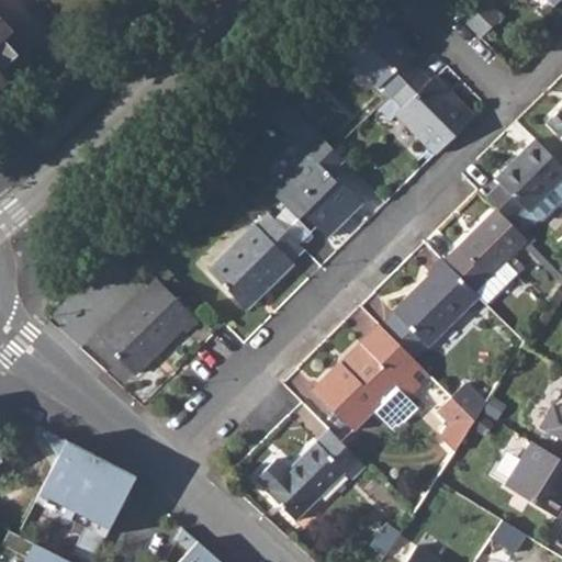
[(472,0),(459,13),(481,36),(495,21),(484,10),(490,6),(484,0),(472,0)]
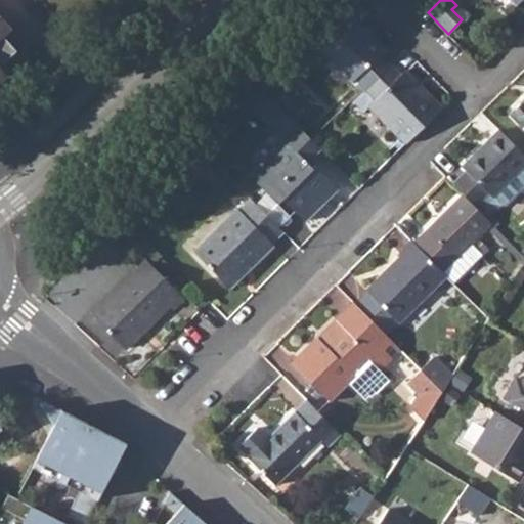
[(467,15),(456,5),(451,9),(462,19),(467,15)]
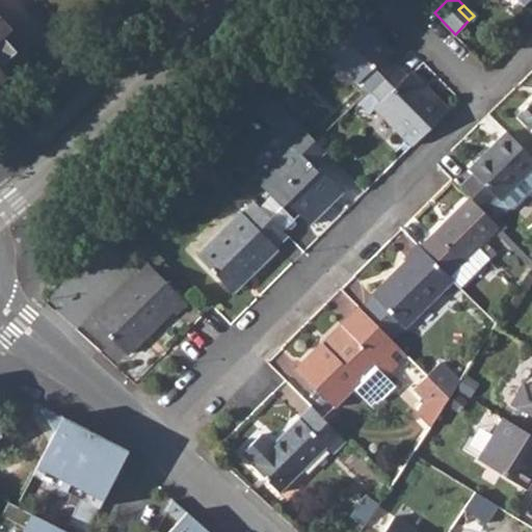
[(371,89),(396,65),(386,55),(390,50),(353,12),(318,45),(357,83),(362,79),(371,89)]
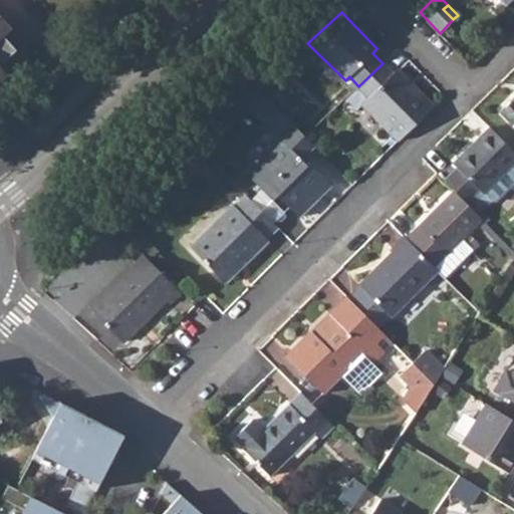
[(0,65),(0,62),(15,49),(3,35),(11,28),(0,15),(0,79),(7,73),(0,65)]
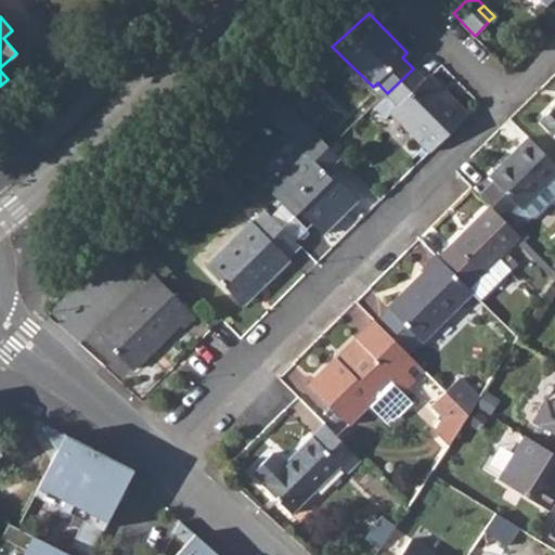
[(429,152),(467,114),(428,74),(423,79),(413,68),(387,93),(373,107),(384,119),(390,113),(429,152)]
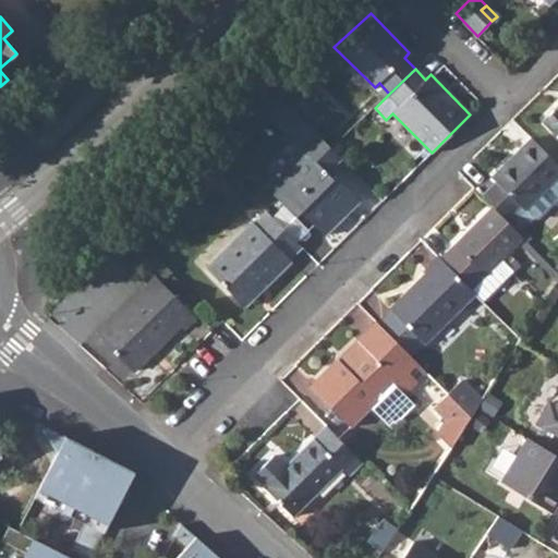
[(277,117),(293,133),(305,121),(280,96),(264,111),(274,121),(277,117)]
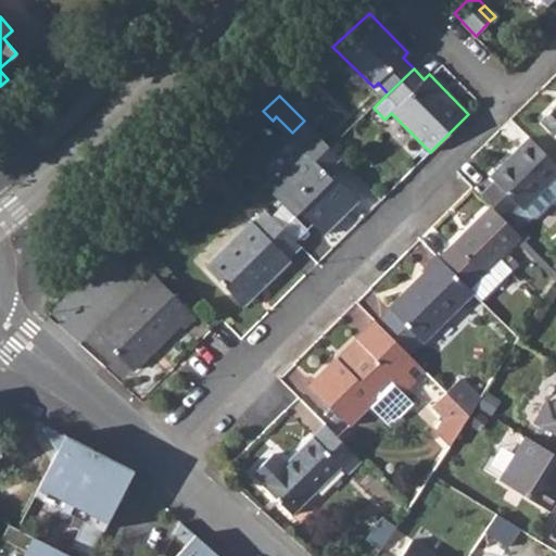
[(555,104),(540,121),(555,137),(555,104)]
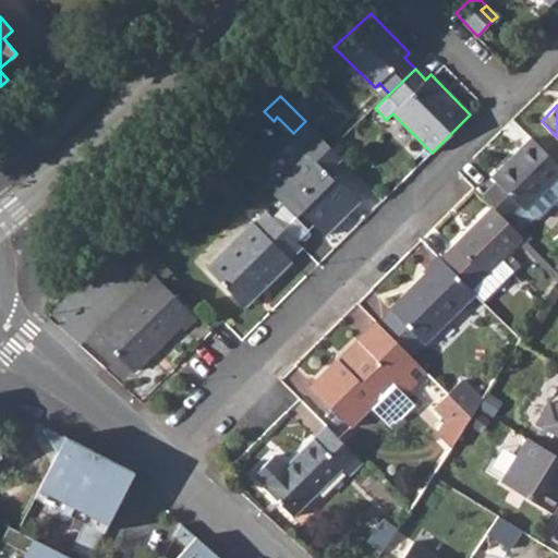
[(325,235),(360,201),(336,176),(329,182),(323,177),(341,158),(305,121),(293,133),(290,136),(303,150),(266,186),(295,217),(300,213),(325,235)]
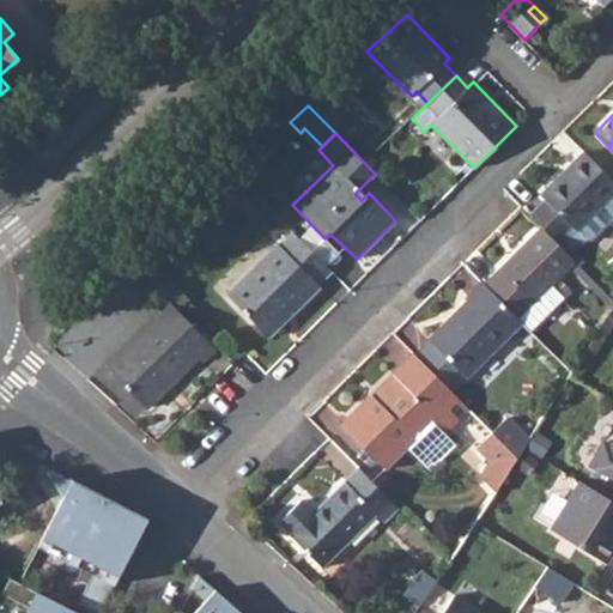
[(575,230),(612,193),(612,180),(584,151),(540,194),(545,199),(529,214),(541,226),(554,241),(570,225),(575,230)]
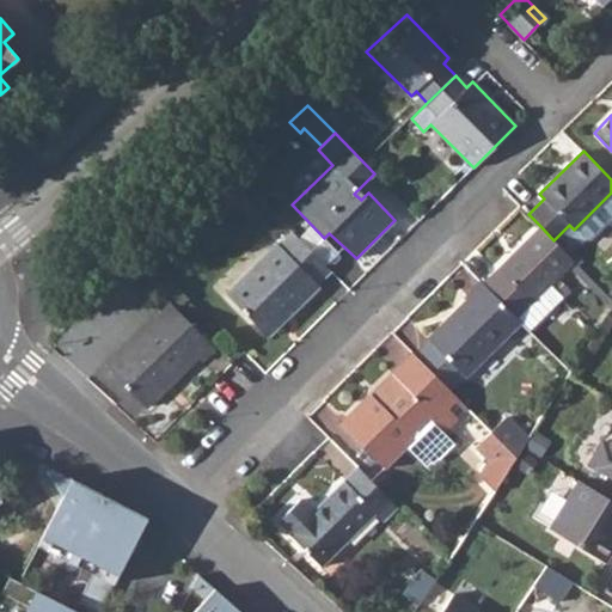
[(569,225),(554,240),(568,254),(583,239),(591,239),(611,218),(611,193),(574,230),(569,225)]
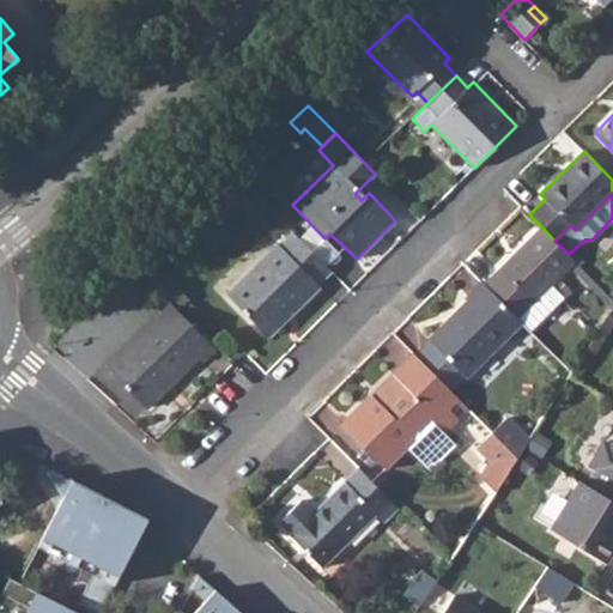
[(541,226),(484,284),(517,317),(523,323),(530,331),(565,297),(551,283),(575,260),(569,254),(554,241),(541,226)]
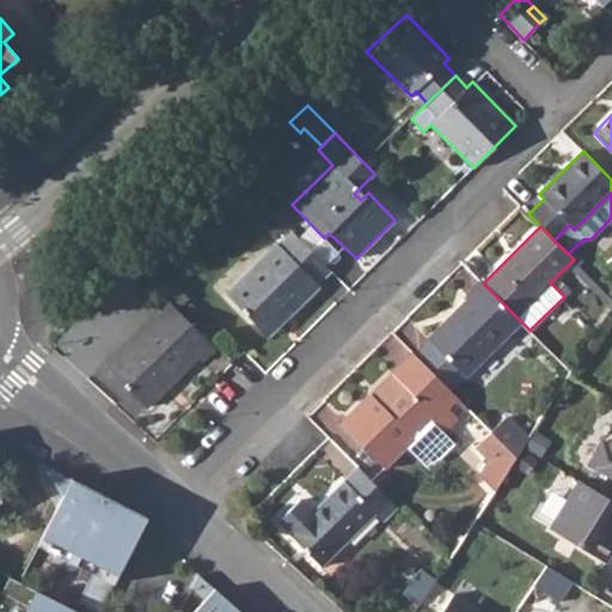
[(317,283),(330,270),(293,232),(280,245),(277,244),(226,294),(264,332),(292,305),(295,310),(319,286),(317,283)]
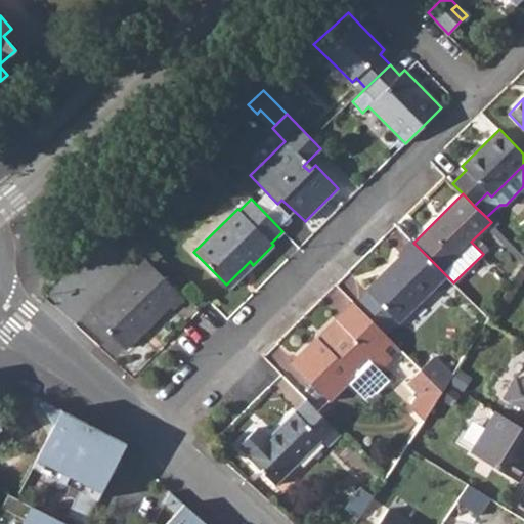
[(398,324),(447,276),(442,271),(413,243),(412,242),(399,253),(401,255),(366,290),(368,293),(396,321),(398,324)]
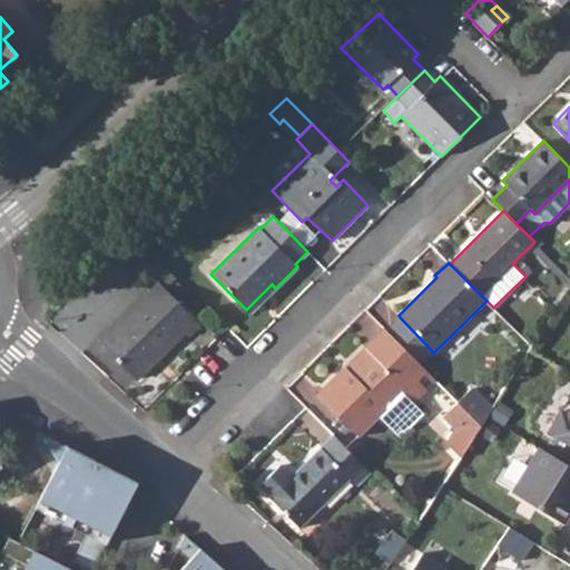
[(187,336),(200,323),(159,283),(99,343),(136,380),(184,332),(187,336)]
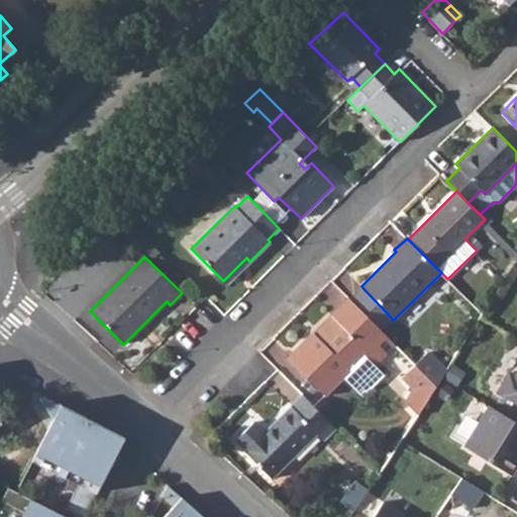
[(223,281),(226,284),(249,262),(246,257),(223,281)]
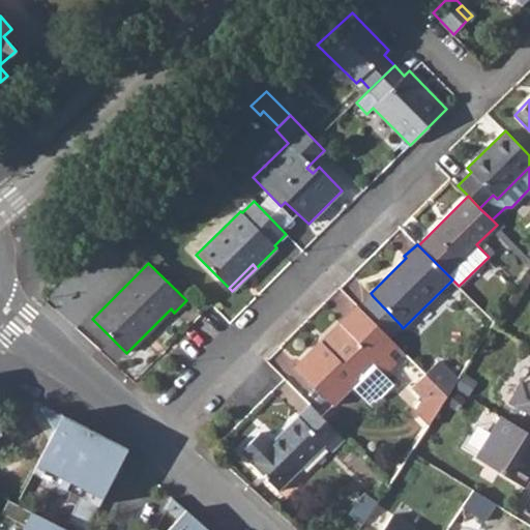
[(373,296),(360,308),(388,336),(401,325),(373,296)]
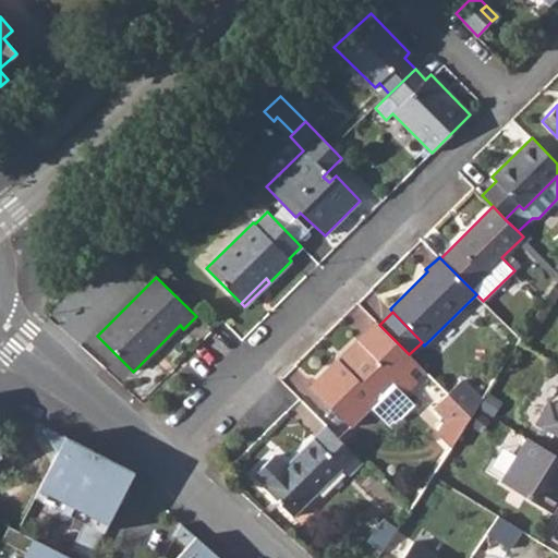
[(395,385),(416,363),(409,354),(379,325),(377,322),(358,340),(362,346),(343,364),(339,360),(311,387),(351,428),(378,401),(374,397),(390,381),(395,385)]
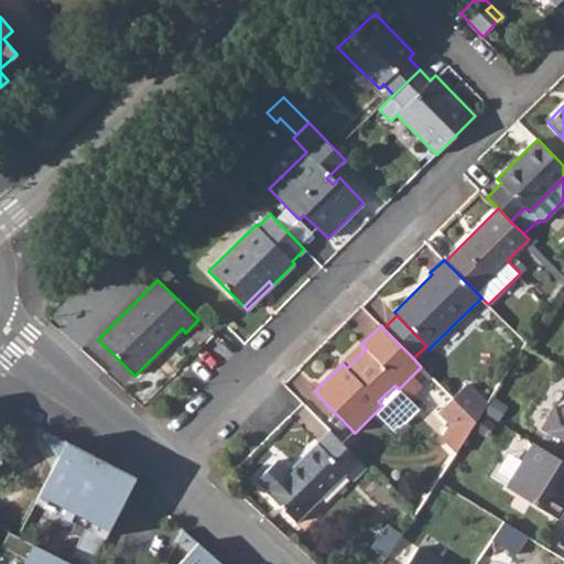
[(343,364),(347,368),(366,349),(361,344),(343,364)]
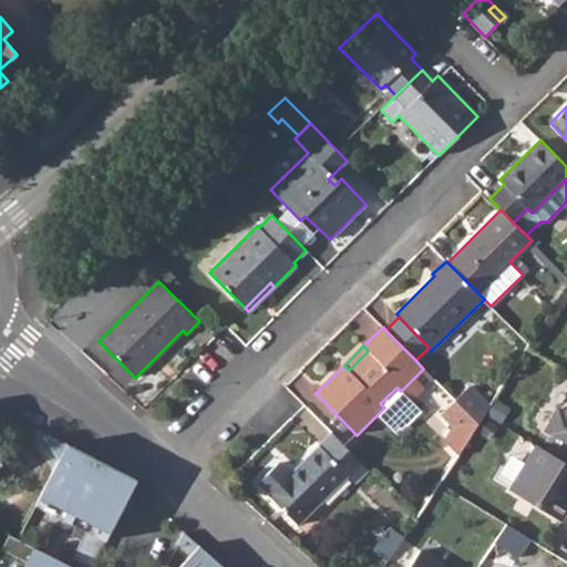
[(401,391),(410,401),(433,379),(423,369),(401,391)]
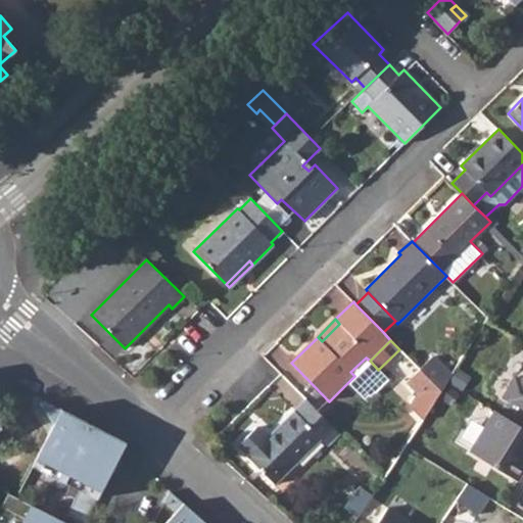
[(441,391),(452,375),(432,357),(419,369),(441,391)]
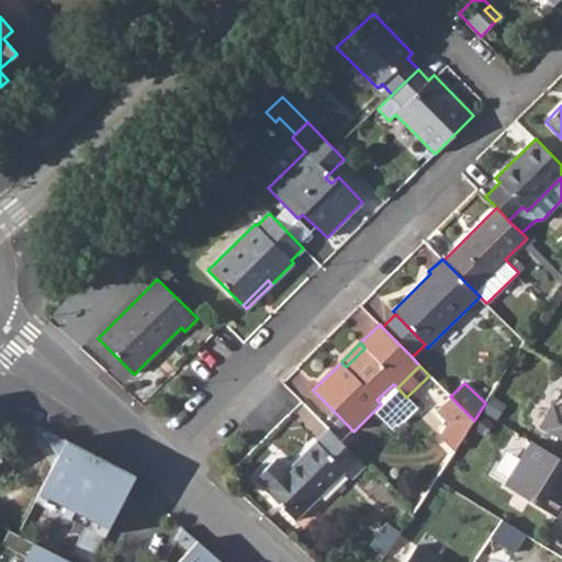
[(377,400),(381,404),(397,388),(393,384),(377,400)]
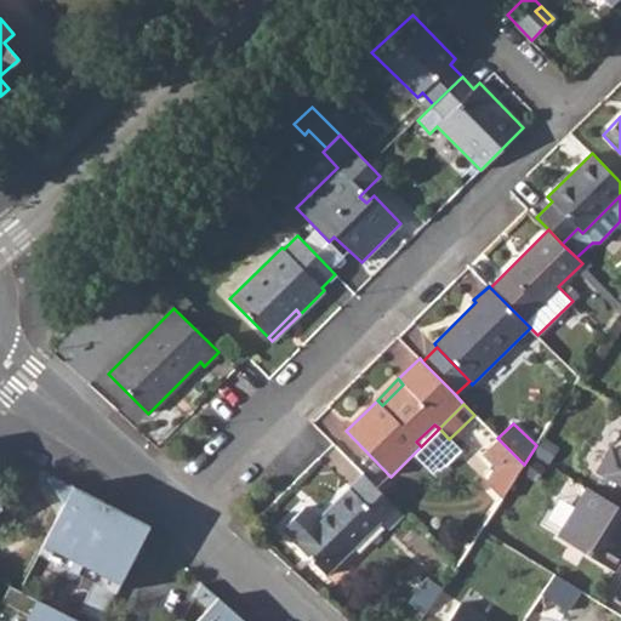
[(548,466),(559,445),(543,437),(533,457),(548,466)]
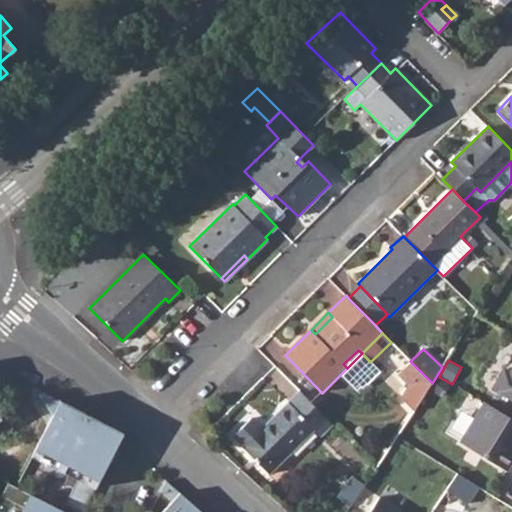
[(511,371),(511,373),(503,373),(496,385),(499,393),(511,400),(511,371)]
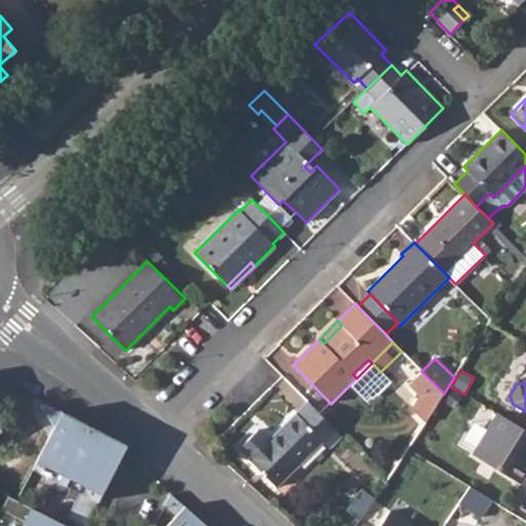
[(329,448),(341,437),(308,402),(268,441),(257,428),(239,447),(251,458),(249,460),(276,488),(323,442),(329,448)]
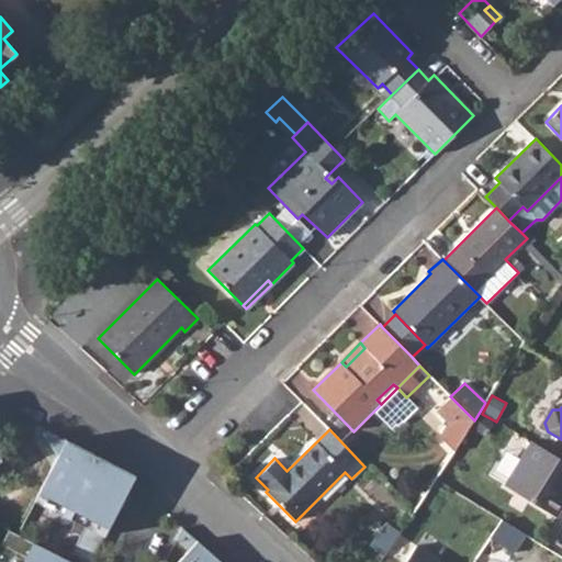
[(90,561),(134,475),(66,439),(49,430),(44,434),(58,454),(40,491),(90,516),(86,526),(71,553),(87,561),(90,561)]
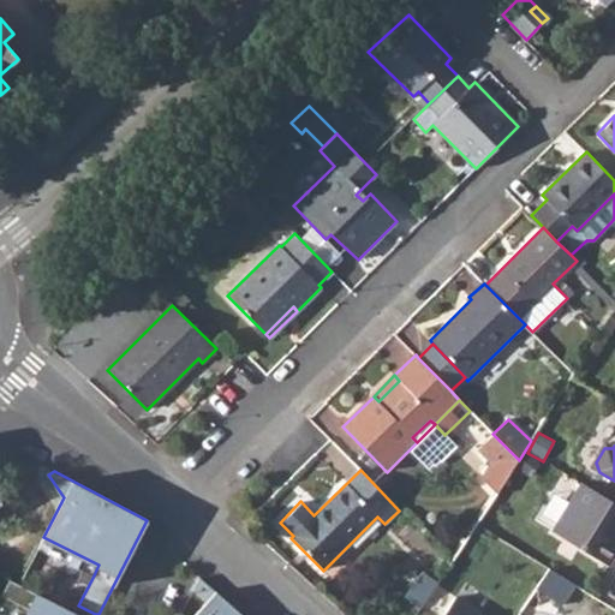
[(553,532),(609,566),(614,555),(614,503),(583,484),(553,532)]
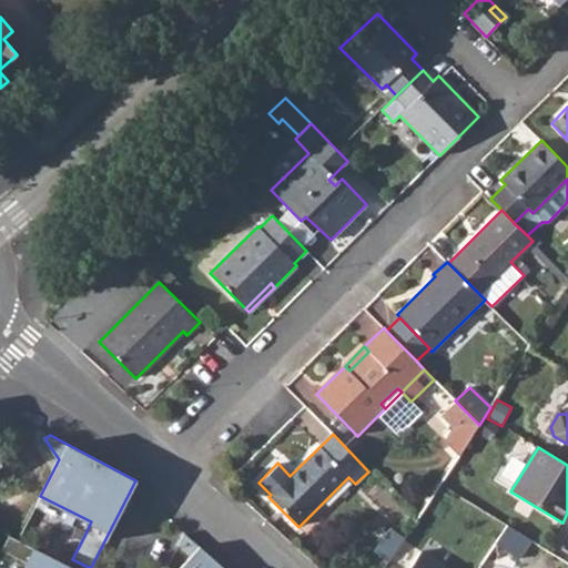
[(91,521),(40,496),(34,506),(87,531),(91,521)]
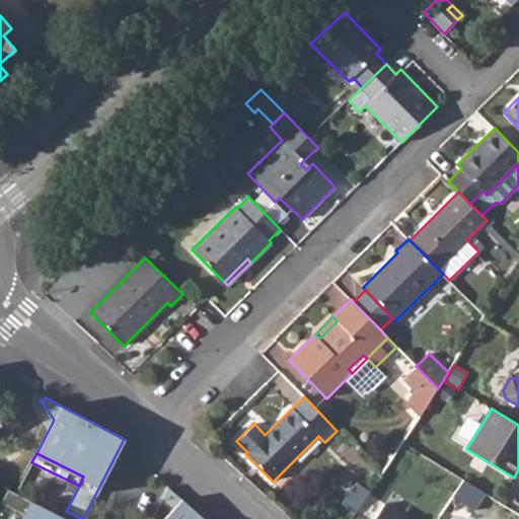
[(451,499),(472,512),(484,494),(463,482),(451,499)]
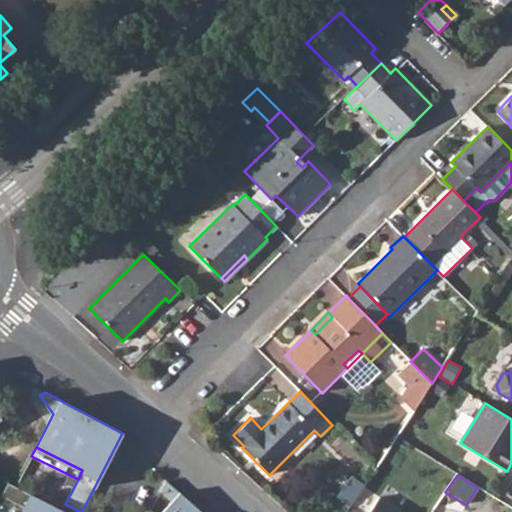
[(350,506),(365,485),(353,477),(338,498),(350,506)]
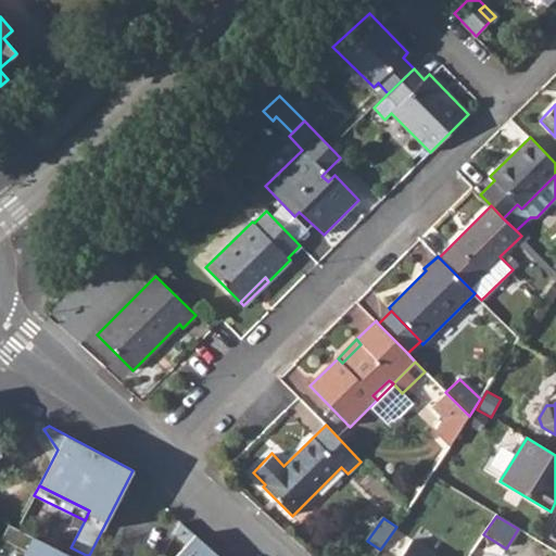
[(225,555),(180,521),(178,525),(174,534),(186,544),(175,555),(166,555),(164,553),(162,555),(225,555)]
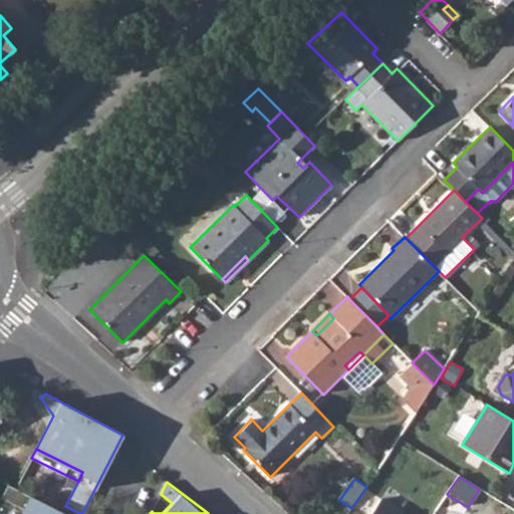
[(67,513),(8,484),(1,497),(24,508),(20,513),(67,513)]
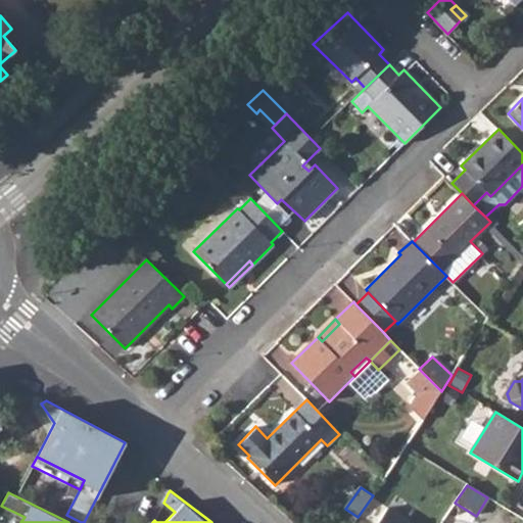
[(406,522),(386,510),(376,522),(406,522)]
